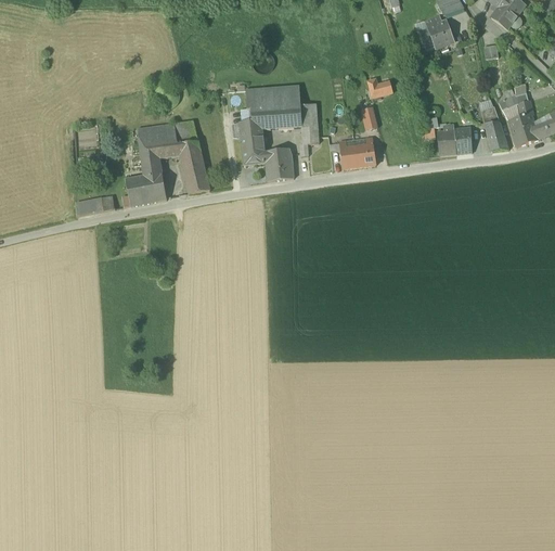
[(437,0),(444,13),(463,7),(459,0),(437,0)]
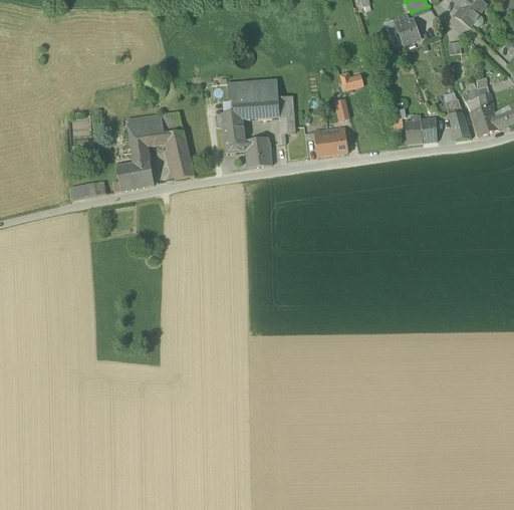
[(487,4),(482,0),(458,0),(457,2),(461,6),(454,14),(470,26),(473,22),(480,13),(487,4)]
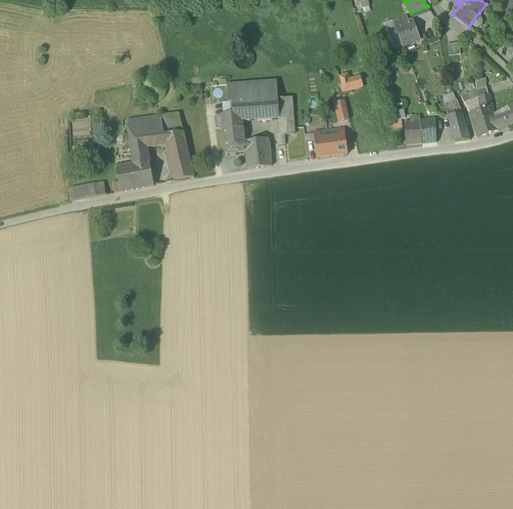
[(503,0),(500,4),(509,10),(512,4),(512,0),(503,0)]
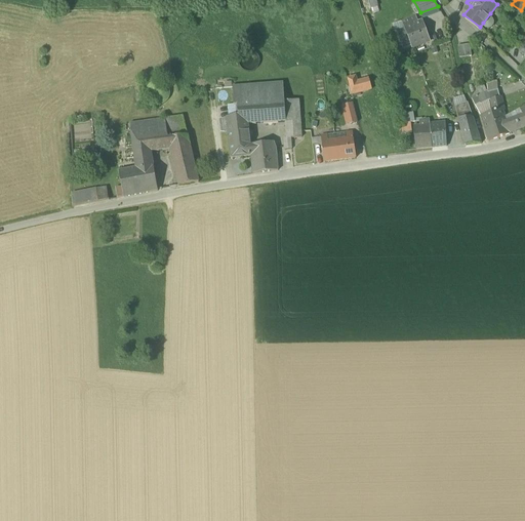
[(402,18),(404,25),(411,42),(412,44),(429,38),(421,17),(417,19),(415,13),(402,18)]
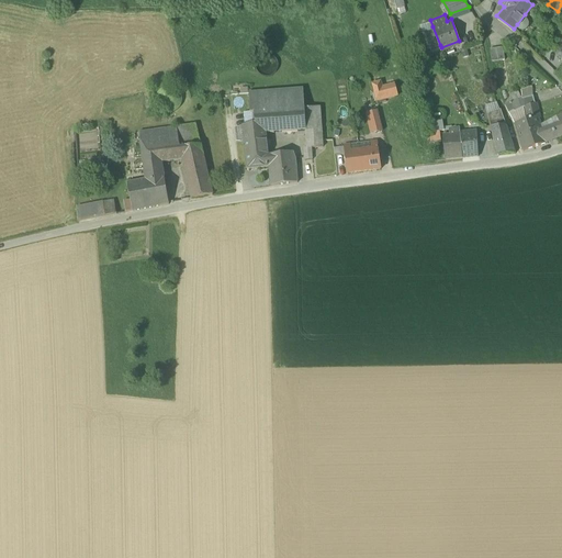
[(525,14),(517,24),(519,26),(523,28),(526,26),(528,24),(528,20),(527,17),(525,14)]
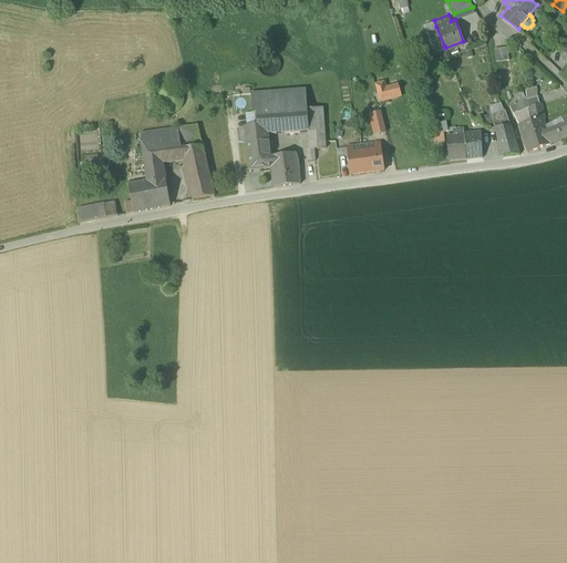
[(435,50),(444,45),(436,27),(428,30),(435,50)]
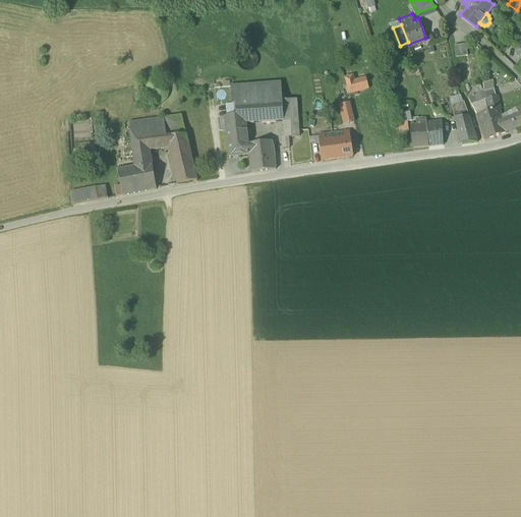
[(454,42),(456,54),(468,53),(466,41),(454,42)]
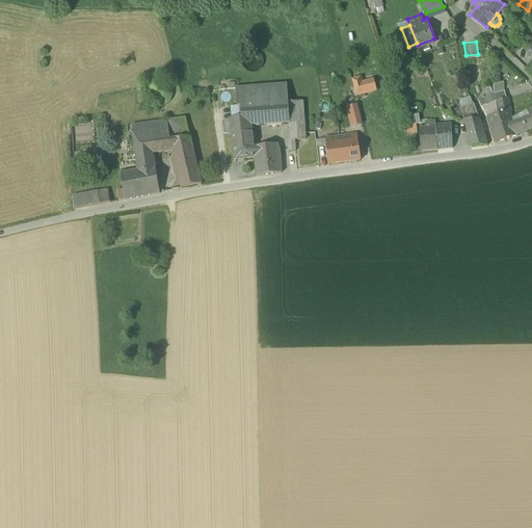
[(259,55),(251,53),(245,57),(243,64),(247,71),(255,73),(262,69),(263,61),(259,55)]
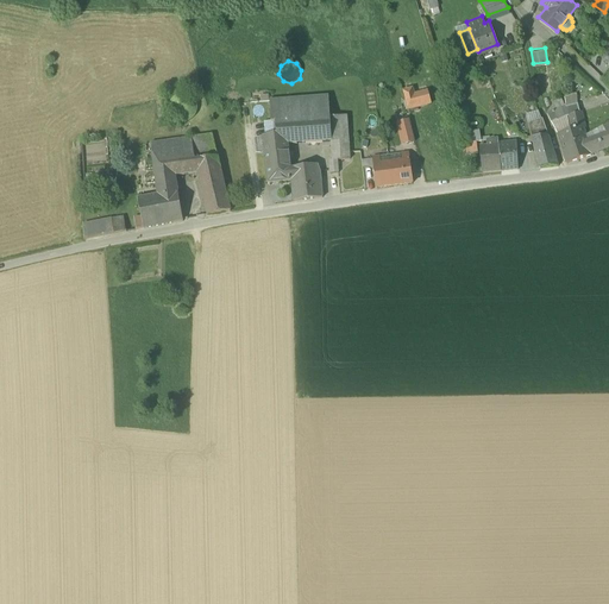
[(403,88),(407,106),(431,100),(427,88),(414,92),(412,86),(403,88)]
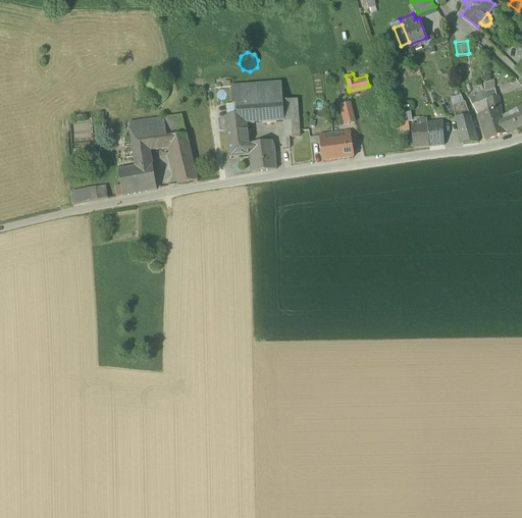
[(280,80),(250,82),(252,100),(253,100),(282,98),(280,80)]
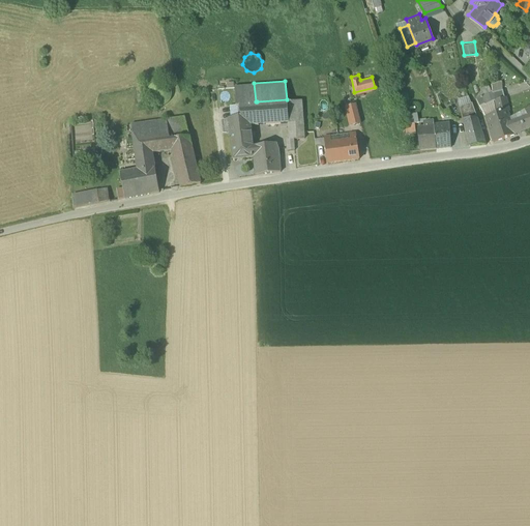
[(234,85),(236,104),(239,104),(239,103),(256,101),(254,83),(234,85)]
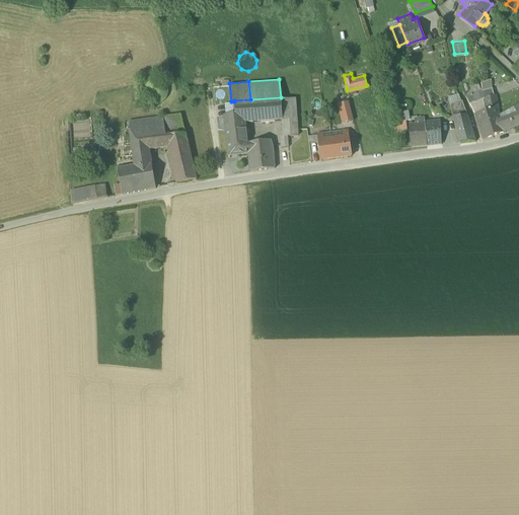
[(478,89),(483,96),(484,96),(484,95),(494,92),(492,85),(483,88),(482,86),(478,88),(478,89)]
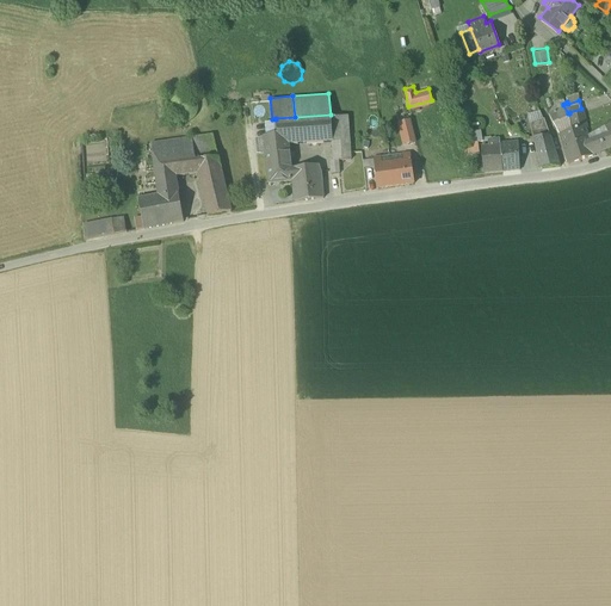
[(548,110),(553,119),(559,117),(560,118),(568,113),(563,105),(563,104),(548,110)]
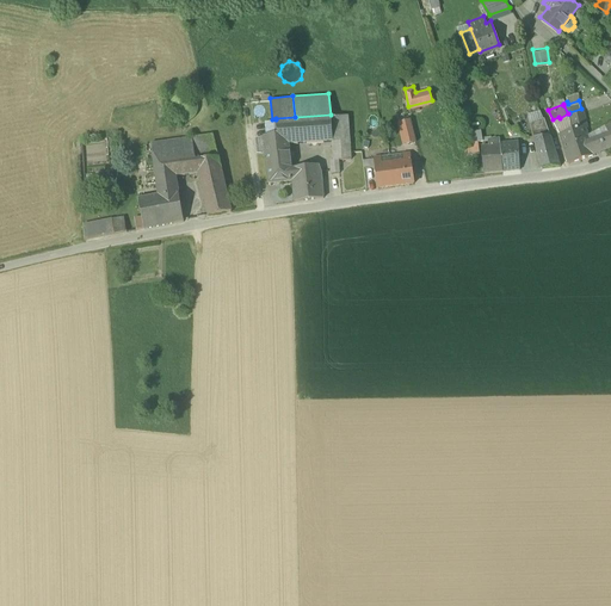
[(569,112),(569,113),(572,128),(559,131),(565,148),(572,146),(571,142),(581,138),(580,134),(588,131),(586,124),(587,124),(584,109),(581,109),(569,112)]
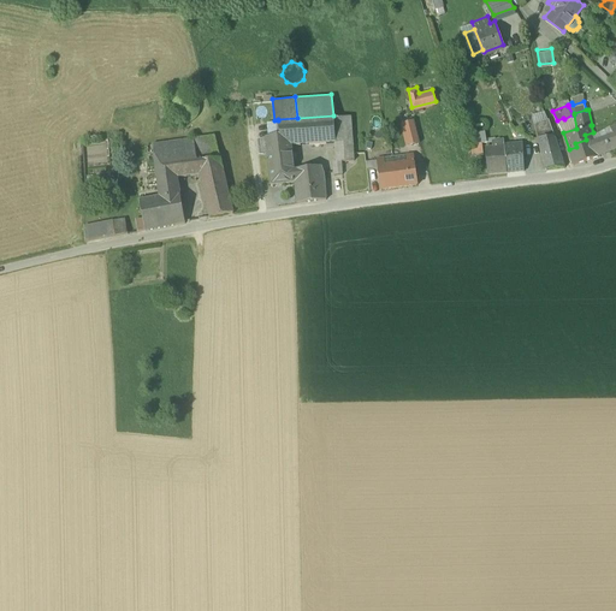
[(350,114),(333,116),(336,140),(335,140),(336,150),(353,148),(350,114)]
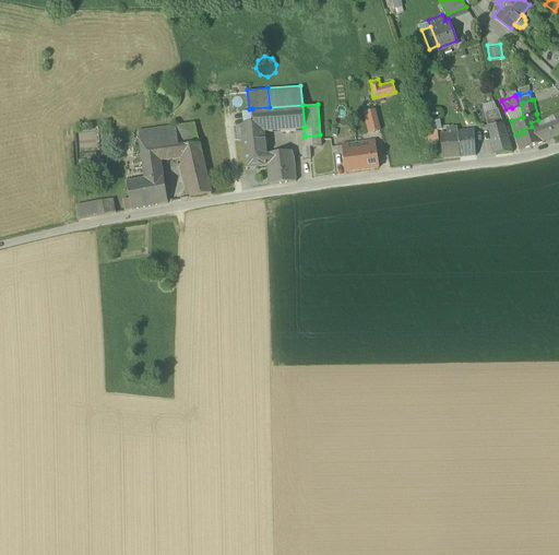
[(506,109),(511,120),(523,117),(521,104),(520,104),(512,108),(511,107),(506,109)]
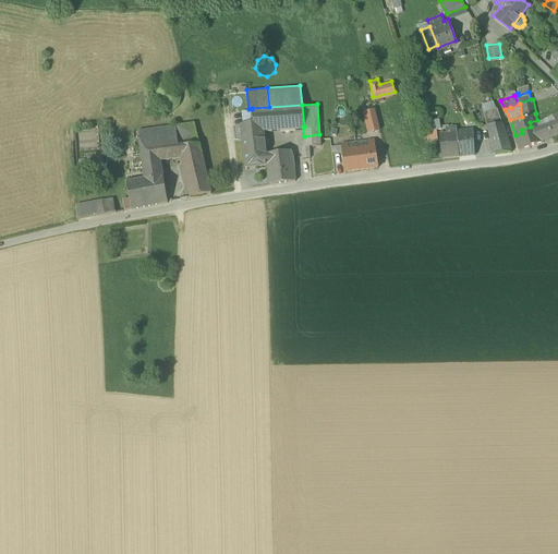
[(270,107),(271,128),(303,127),(304,127),(302,105),(270,107)]
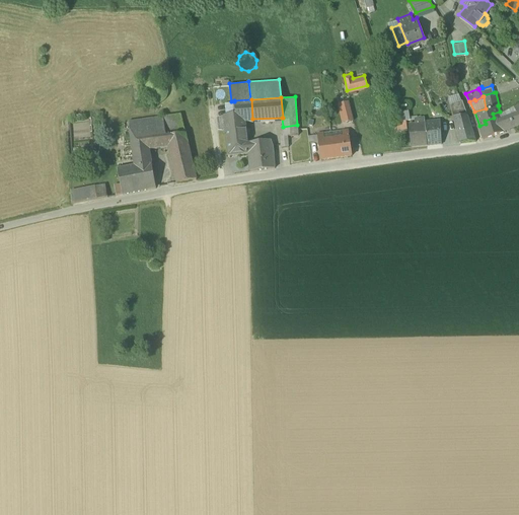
[(450,99),(451,105),(464,104),(461,97),(460,97),(450,99)]
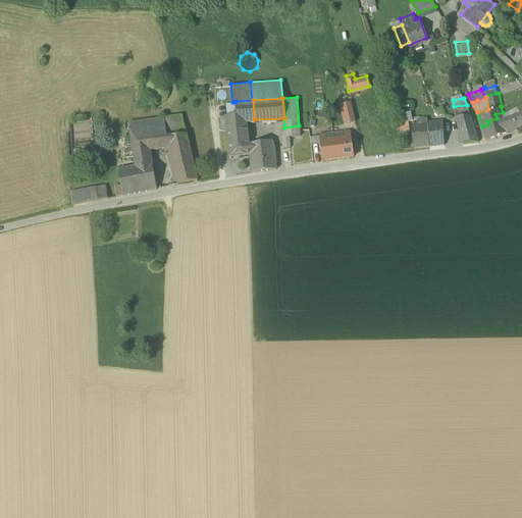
[(229,154),(250,152),(249,141),(247,120),(254,119),(253,100),(252,100),(236,101),(236,102),(237,112),(224,114),(225,114),(226,126),(227,135),(228,144),(229,154)]
